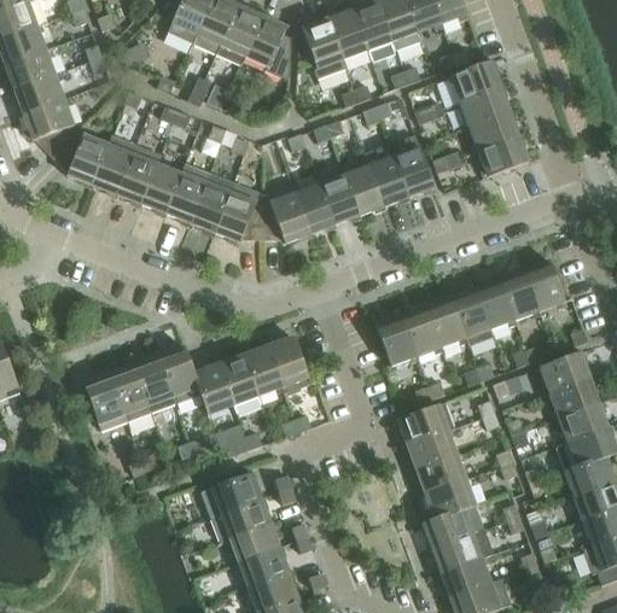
[(0,0),(0,11),(29,0),(0,0)]
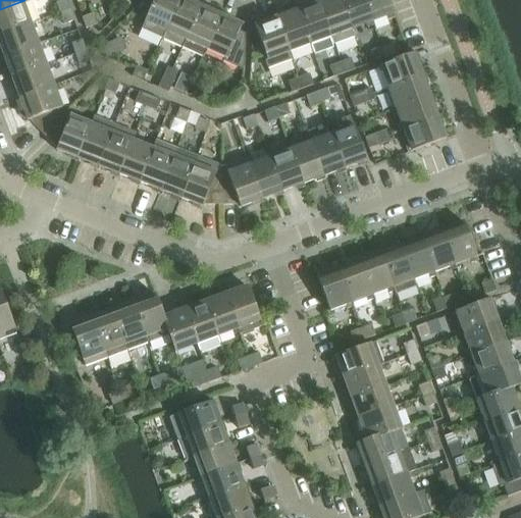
[(0,9),(0,33),(33,21),(40,18),(33,0),(24,0),(0,9)]
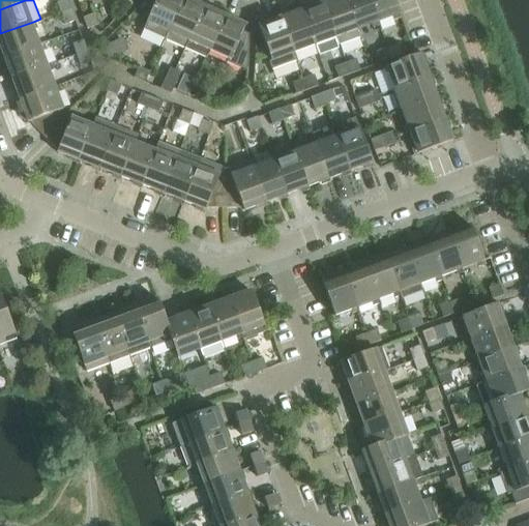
[(57,0),(61,11),(72,7),(69,0),(57,0)]
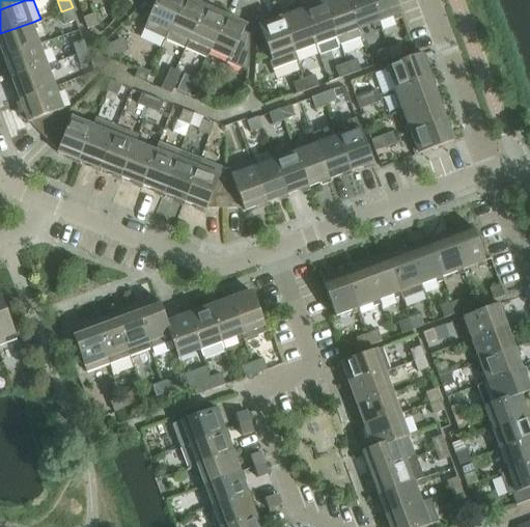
[(167,37),(183,0),(157,0),(145,28),(167,37)]
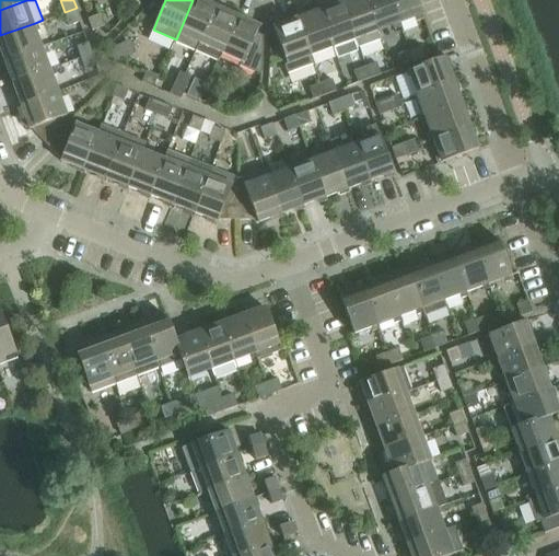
[(198,48),(218,4),(207,0),(193,0),(176,39),(198,48)]
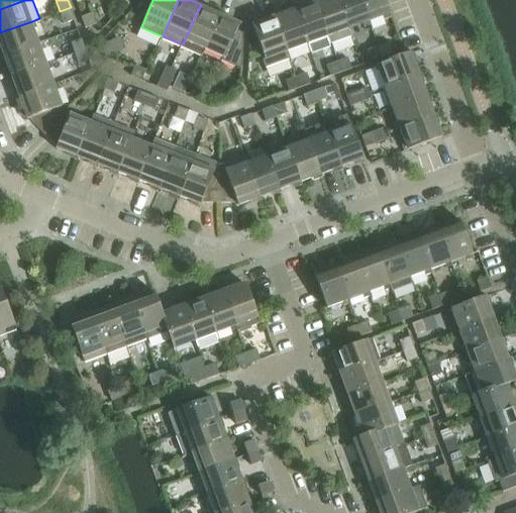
[(330,41),(314,0),(311,0),(294,6),(307,41),(309,48),(330,41)]
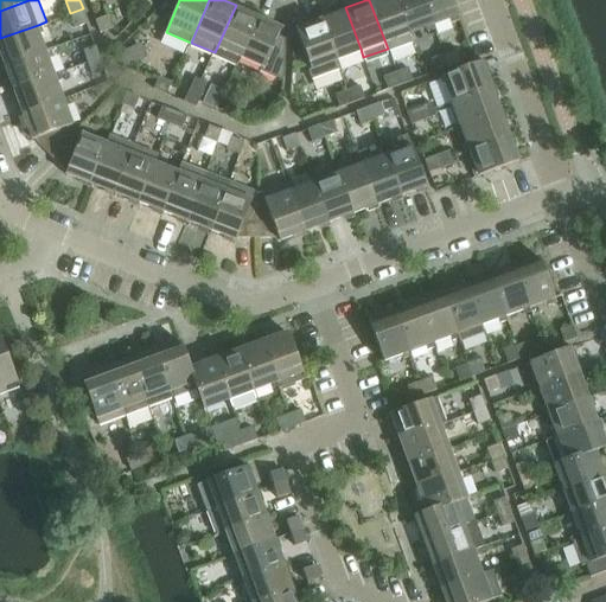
[(369,0),(388,49),(412,39),(408,30),(396,0),(369,0)]
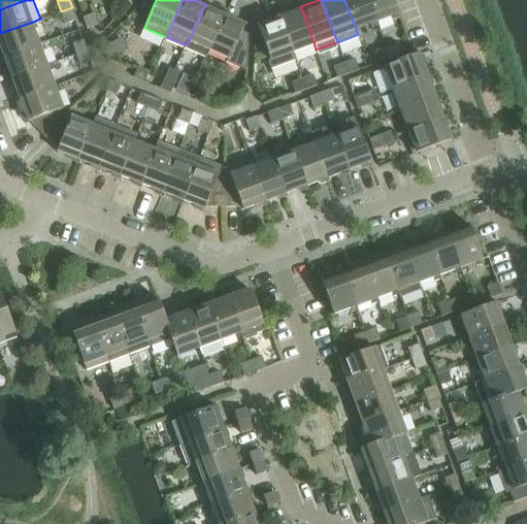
[(344,0),(355,26),(375,19),(368,0),(344,0)]
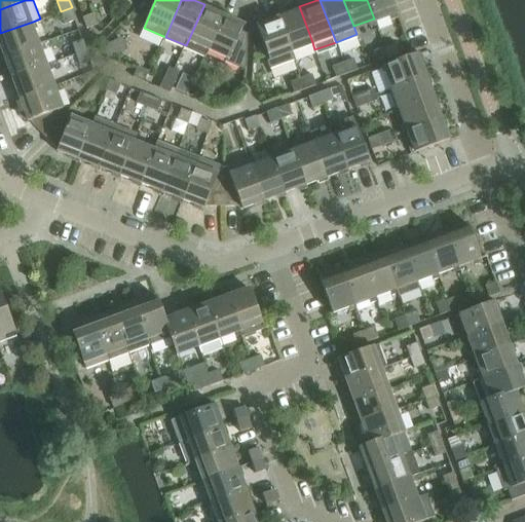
[(367,0),(374,19),(390,12),(391,15),(398,13),(392,0),(367,0)]
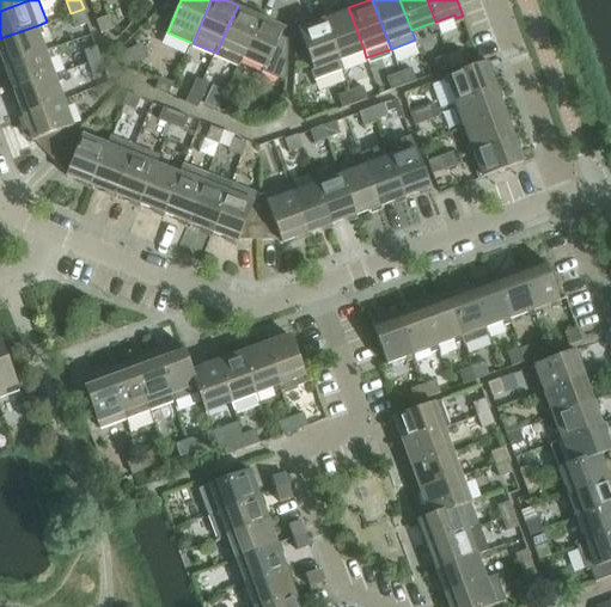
[(239,63),(243,55),(261,16),(238,5),(217,53),(239,63)]
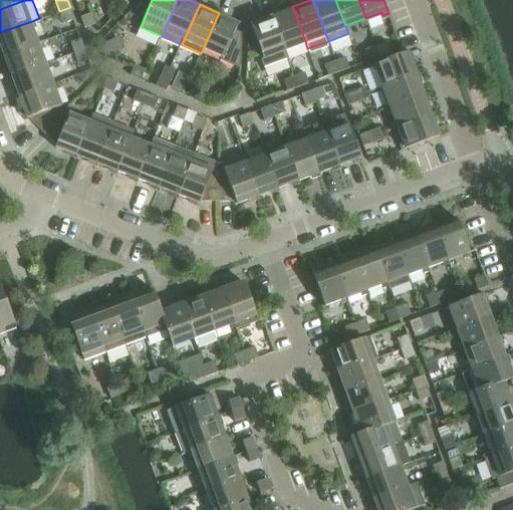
[(292,6),(271,14),(284,48),(305,41),(292,6)]
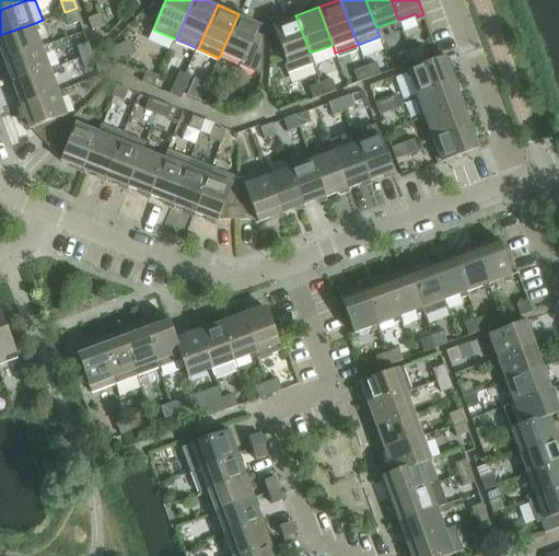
[(77,8),(65,12),(69,23),(81,19),(77,8)]
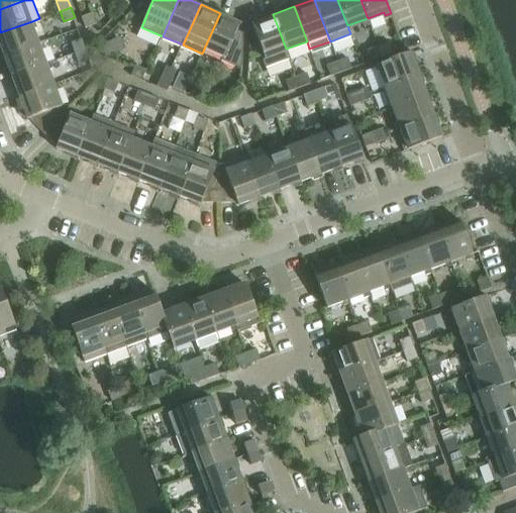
[(93,10),(82,14),(86,24),(96,21),(93,10)]
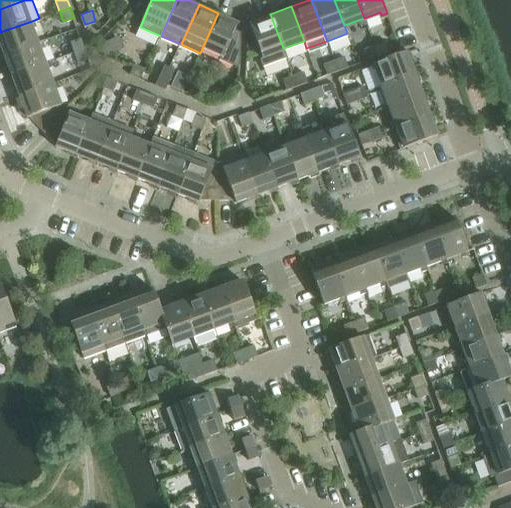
[(240,63),(241,30),(235,28),(238,22),(218,13),(203,46),(221,54),(220,57),(233,63),(240,63)]
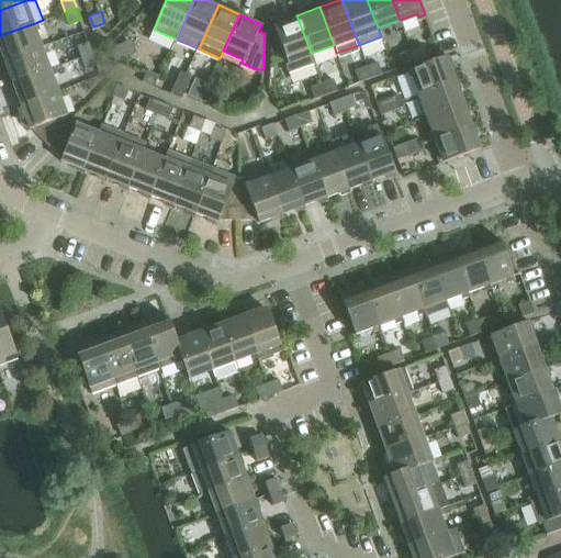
[(273,24),(290,70),(313,62),(313,63),(314,62),(311,53),(296,15),(273,24)]
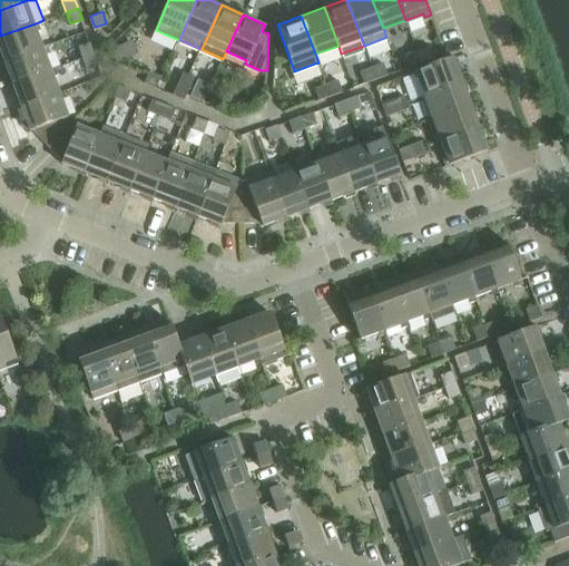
[(0,36),(0,44),(6,60),(43,46),(36,23),(0,36)]
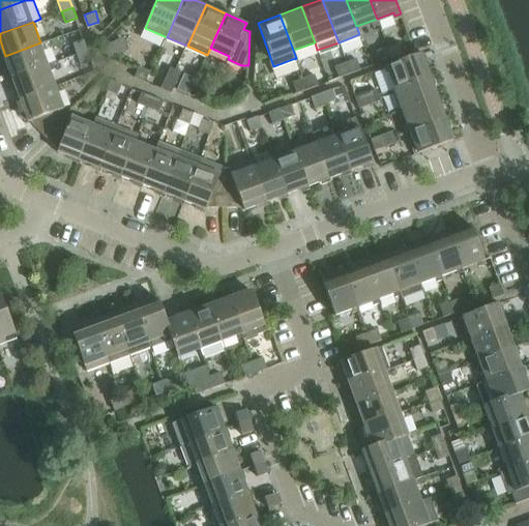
[(72,41),(77,53),(88,49),(84,37),(72,41)]
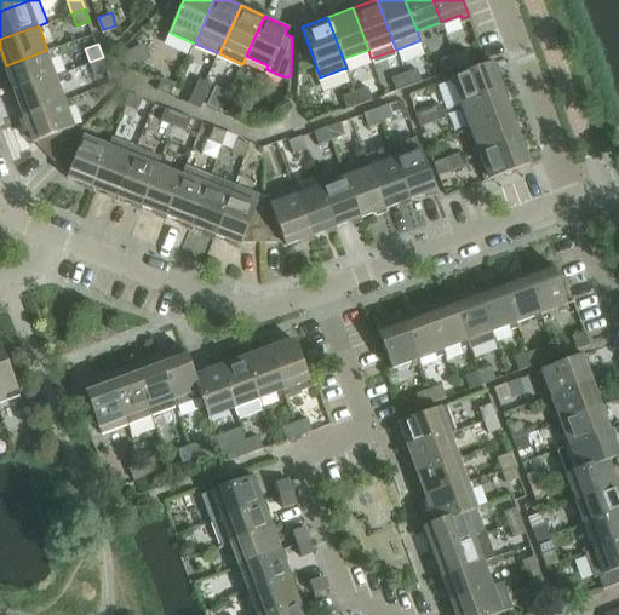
[(465,47),(453,52),(458,65),(470,62),(465,47)]
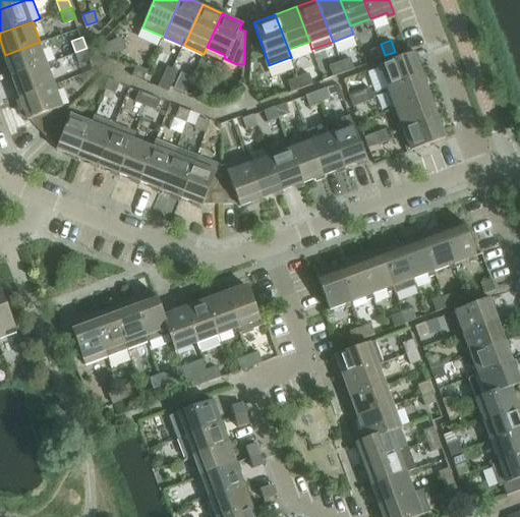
[(40,42),(5,55),(13,75),(48,63),(40,42)]
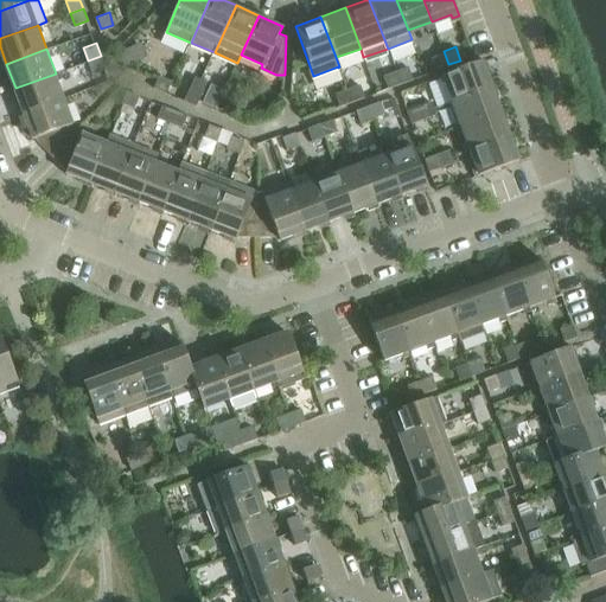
[(448,64),(444,51),(431,56),(437,69),(448,64)]
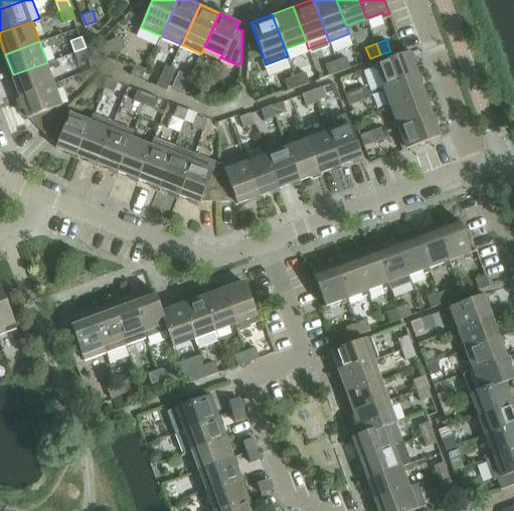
[(86,47),(74,51),(78,61),(90,57),(86,47)]
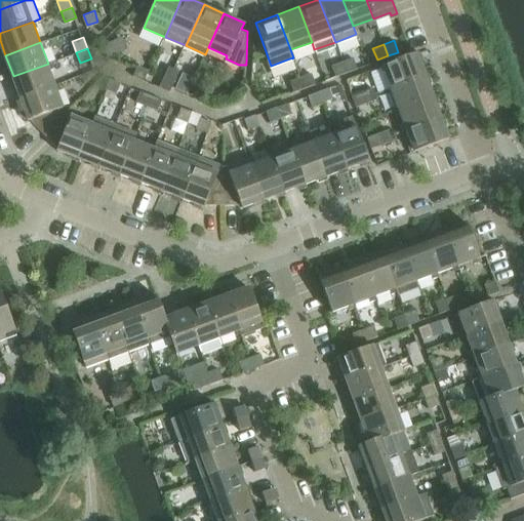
[(391,86),(426,74),(417,51),(383,65),(391,86)]
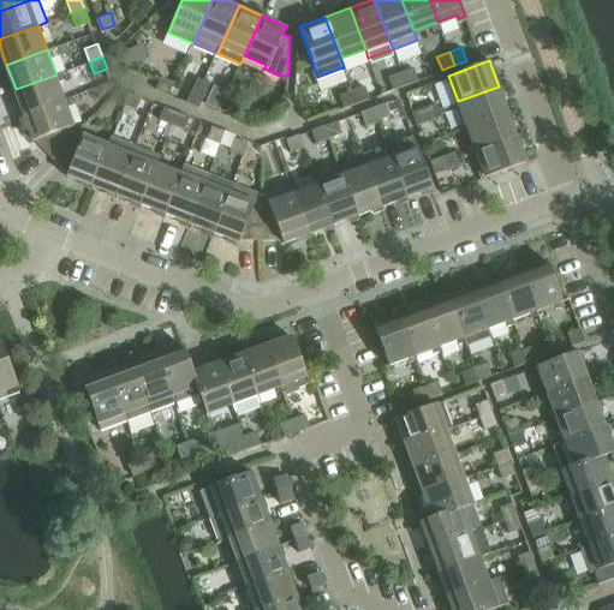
[(412,66),(400,70),(405,83),(417,79),(412,66)]
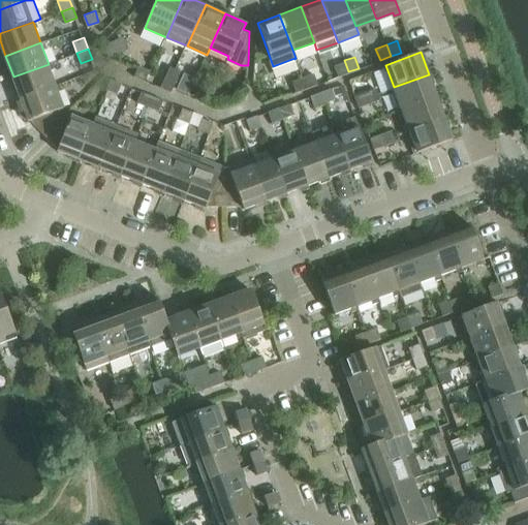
[(348,71),(344,60),(335,63),(340,75),(348,71)]
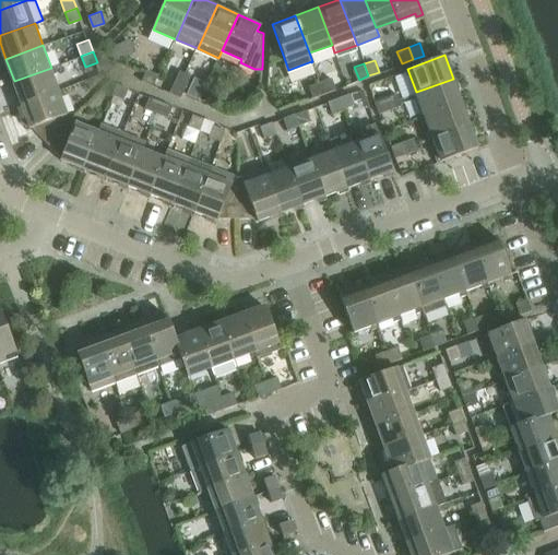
[(14,81),(22,103),(59,89),(51,68),(14,81)]
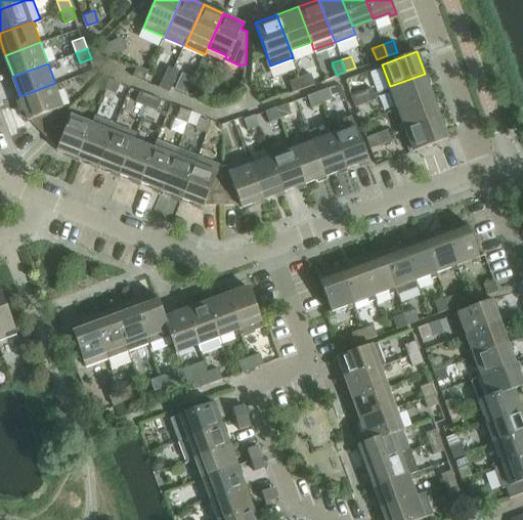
[(134,75),(145,80),(150,69),(139,63),(134,75)]
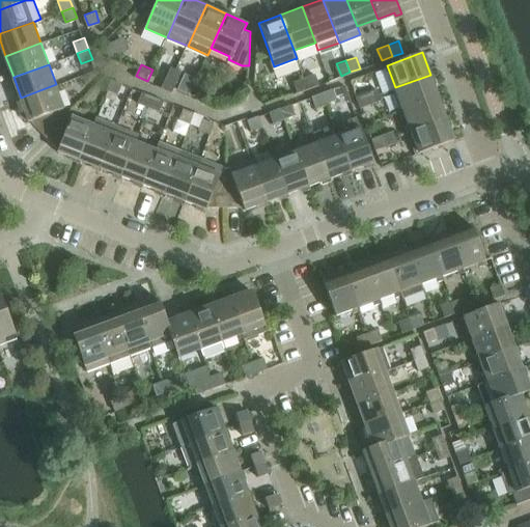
[(171,66),(167,76),(177,81),(182,71),(171,66)]
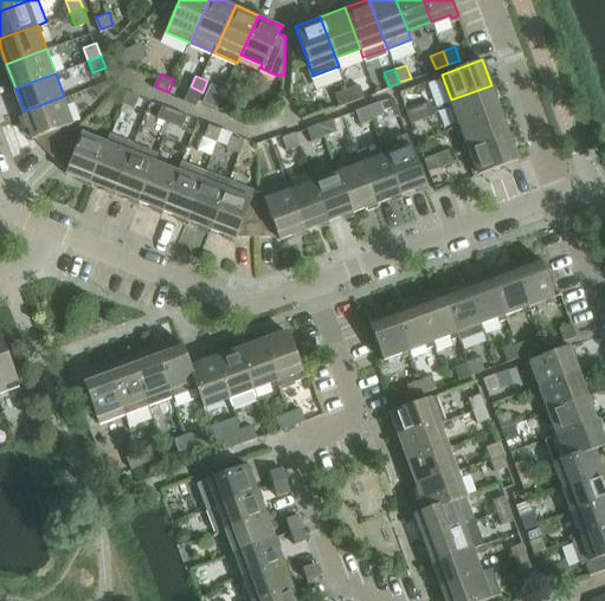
[(359,83),(347,88),(352,99),(364,95),(359,83)]
